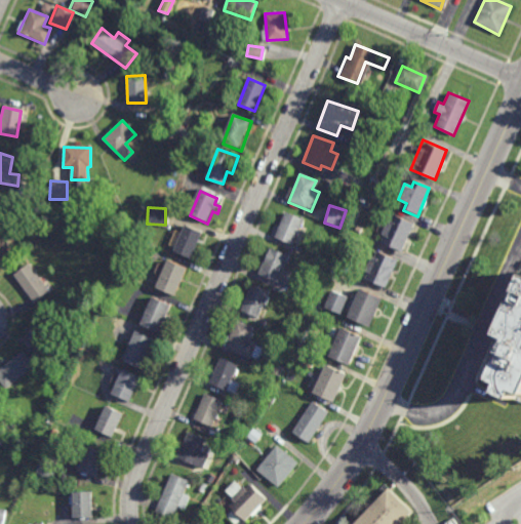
[(293,248),(302,232),(296,229),(299,222),(283,214),(272,238),(293,248)]
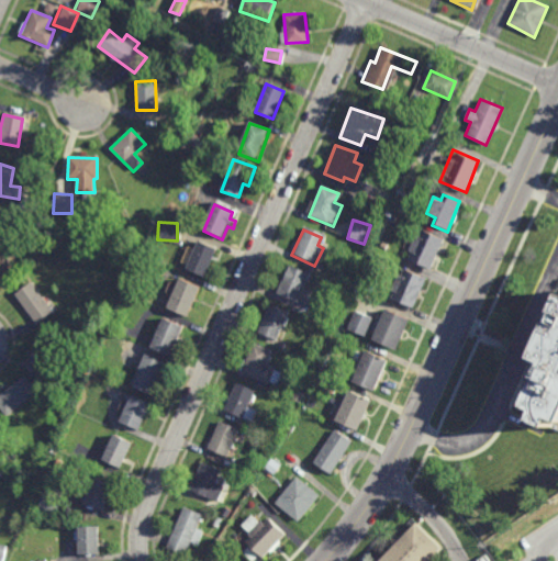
[(409,261),(431,270),(443,240),(420,232),(409,261)]
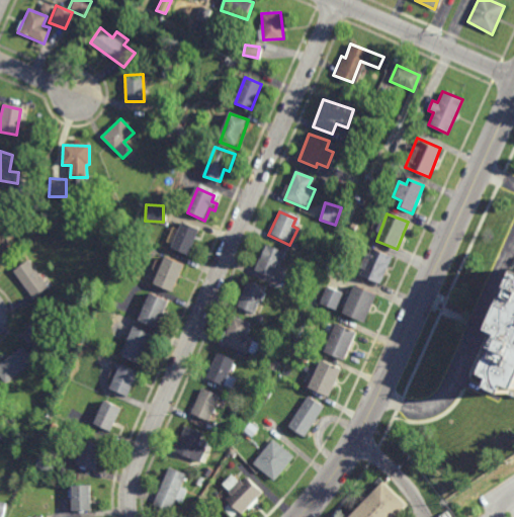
[(182,223),(199,231),(188,257),(170,249),(182,223)]
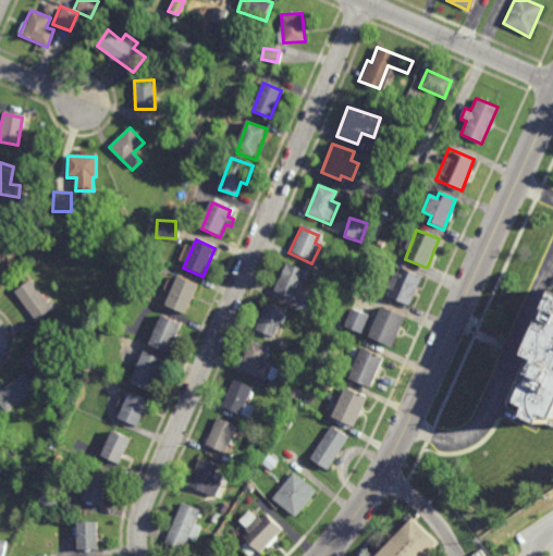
[(286,266),(305,274),(293,301),(274,293),(286,266)]
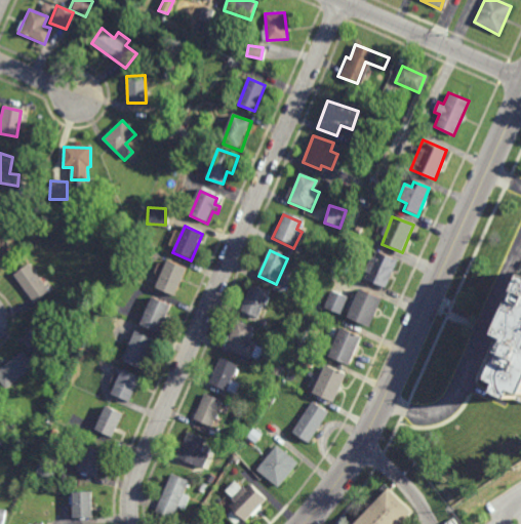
[(366,280),(386,288),(397,262),(377,253),(366,280)]
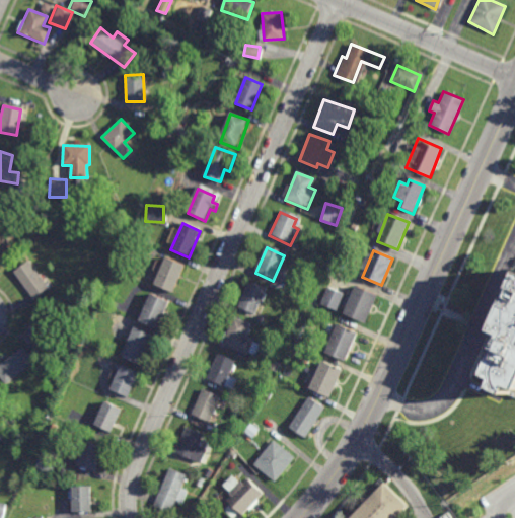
[(165,259),(185,266),(173,294),(154,286),(165,259)]
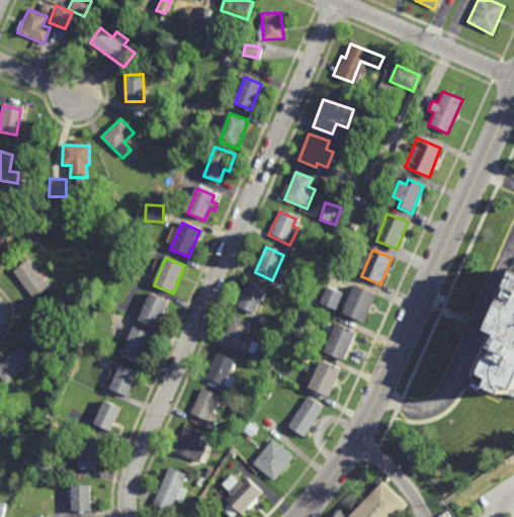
[(31,298),(48,287),(27,260),(12,272),(31,298)]
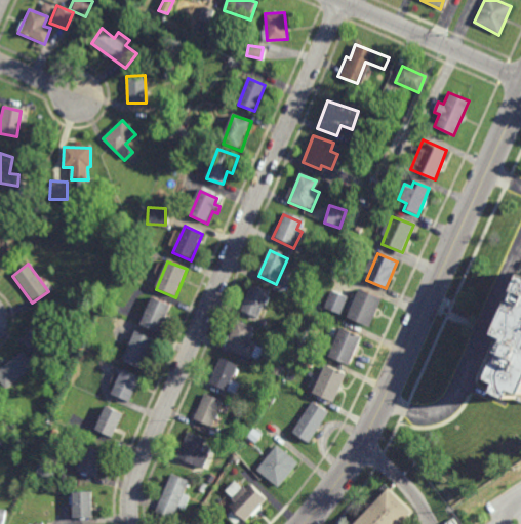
[(520,278),(502,334),(509,337),(493,379),(502,383),(497,393),(520,400),(520,278)]
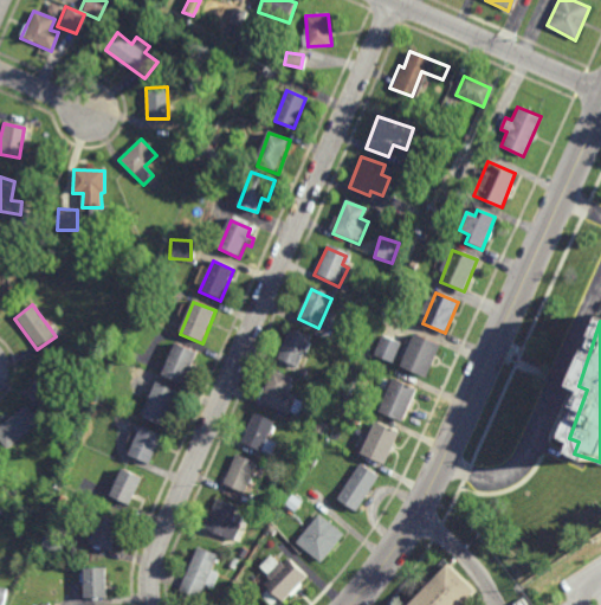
[(289,329),(311,338),(299,366),(278,358),(289,329)]
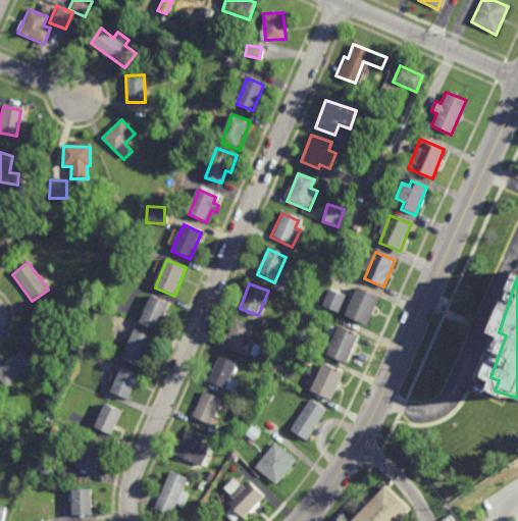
[(338,311),(344,294),(327,288),(321,305),(338,311)]
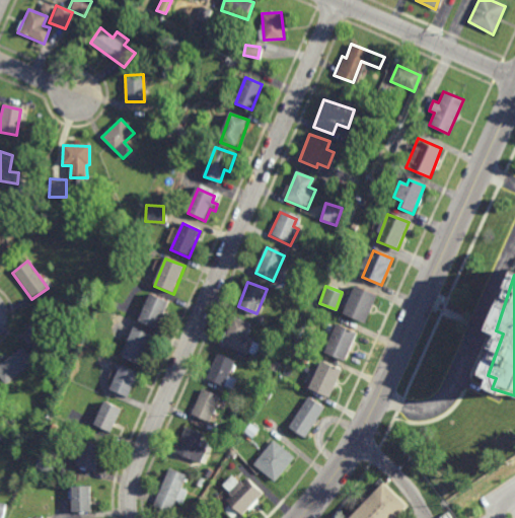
[(357,287),(378,297),(367,323),(345,314),(357,287)]
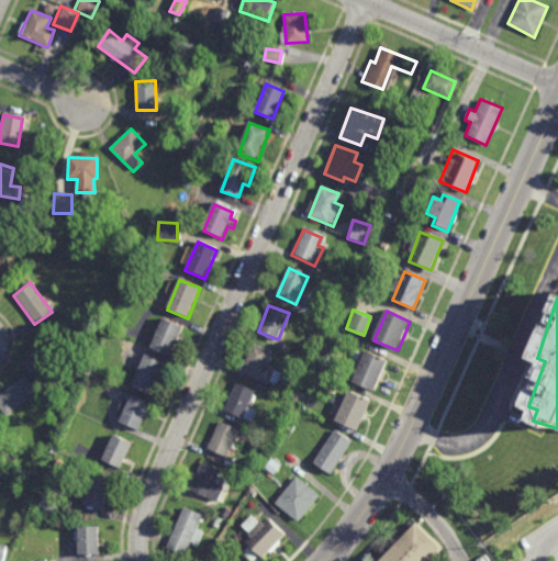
[(163,318),(183,328),(170,357),(149,348),(163,318)]
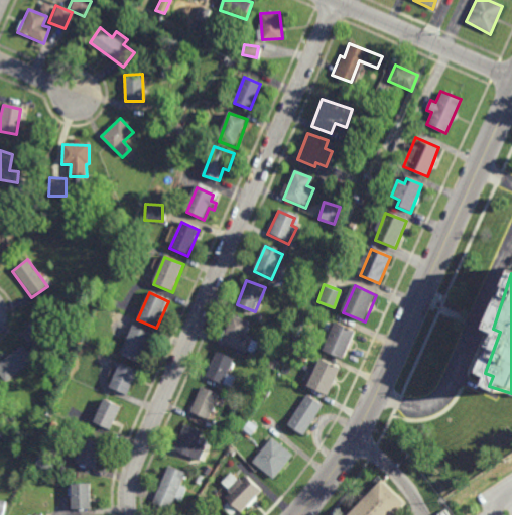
[(26,332),(43,338),(49,310),(33,306),(26,332)]
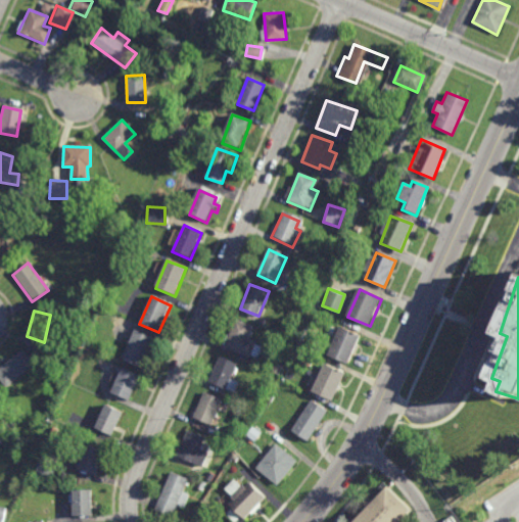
[(223,346),(247,358),(248,356),(257,359),(261,347),(254,344),(254,342),(247,338),(251,328),(233,322),(223,346)]
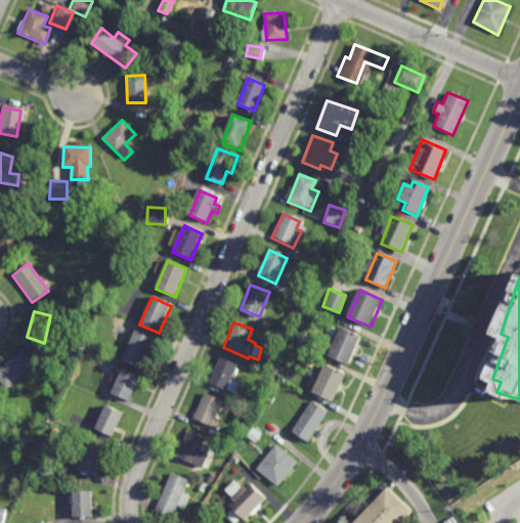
[(329,355),(341,329),(363,338),(351,365),(329,355)]
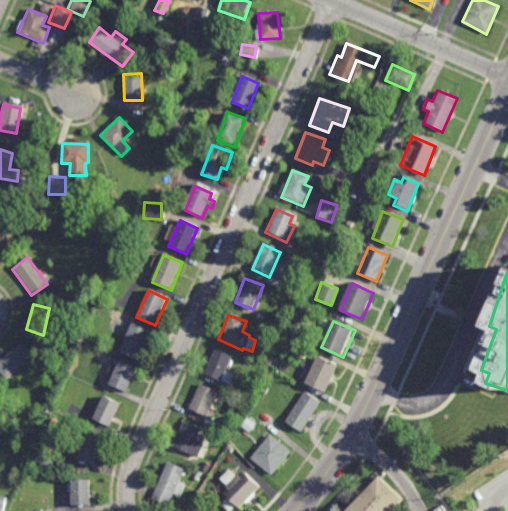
[(132,322),(153,332),(140,361),(118,351),(132,322)]
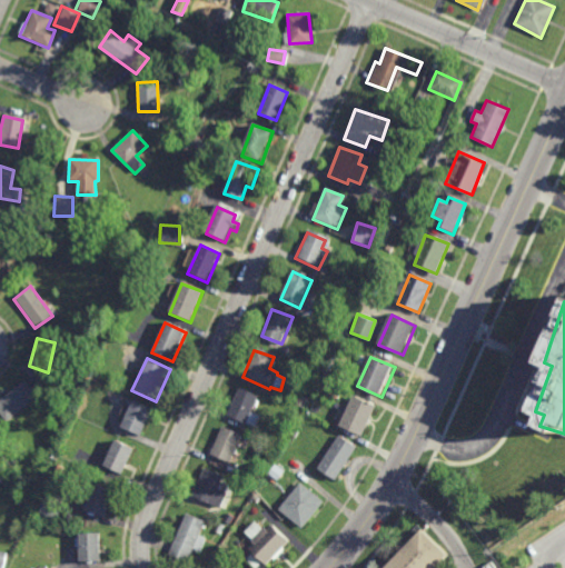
[(0,416),(5,422),(35,397),(22,381),(0,399),(0,416)]
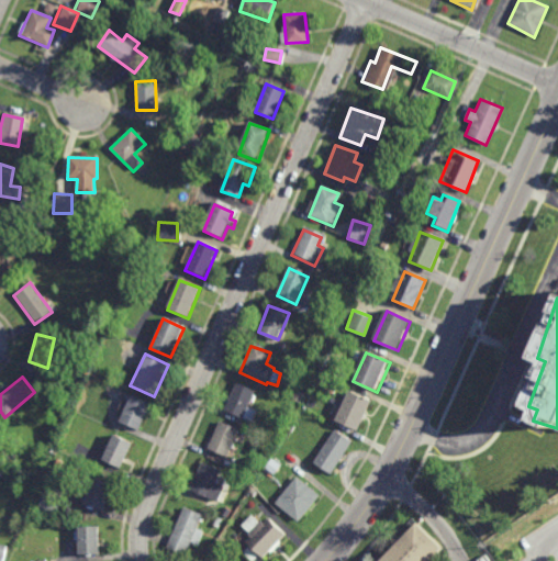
[(252,423),(222,410),(233,383),(252,392),(245,408),(256,413),(252,423)]
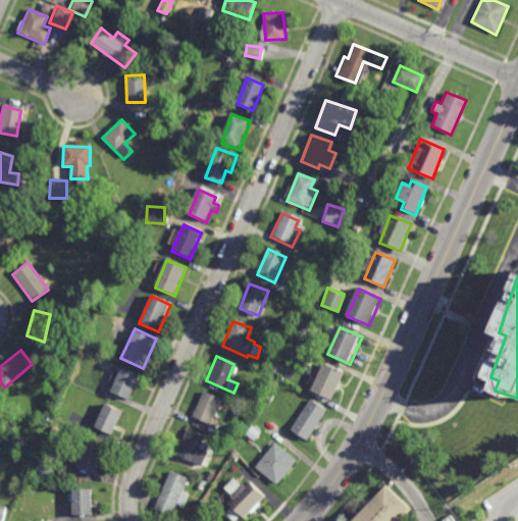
[(312,391),(332,399),(345,373),(324,364),(312,391)]
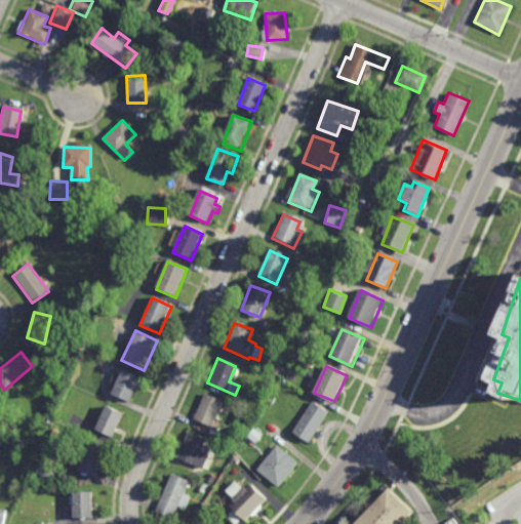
[(121,370),(138,377),(128,401),(111,394),(121,370)]
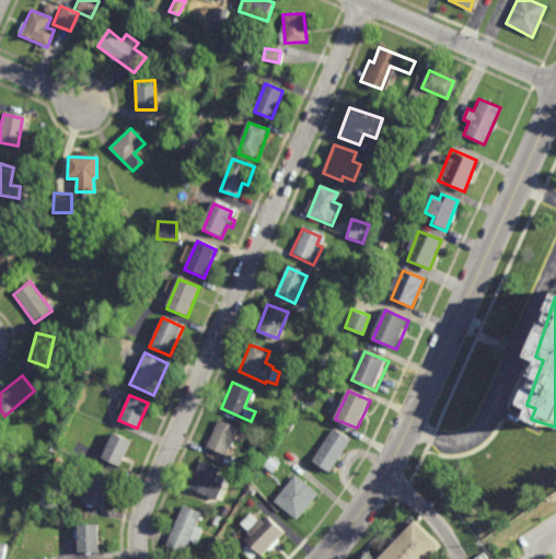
[(217,419),(234,427),(222,455),(205,447),(217,419)]
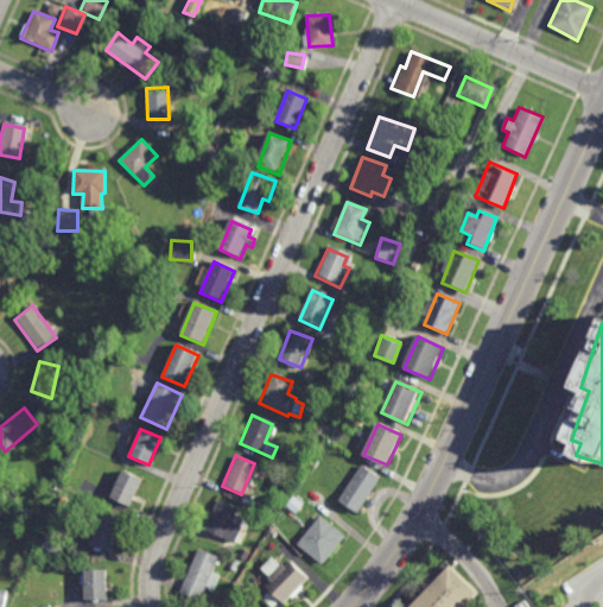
[(337,501),(360,466),(379,478),(356,513),(337,501)]
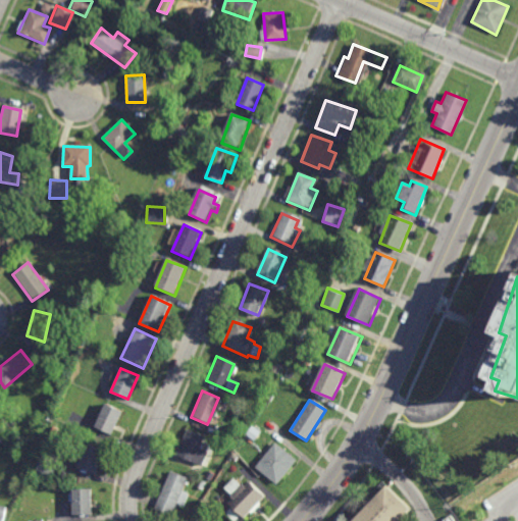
[(105,404),(121,411),(110,435),(94,428),(105,404)]
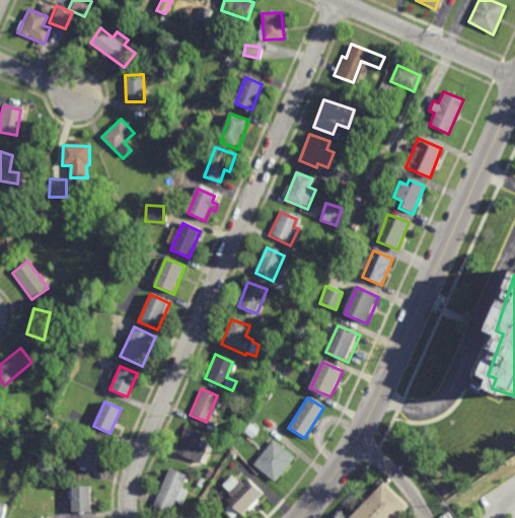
[(182,427),(201,434),(197,445),(205,448),(200,462),(196,460),(193,470),(187,467),(190,459),(173,453),(182,427)]
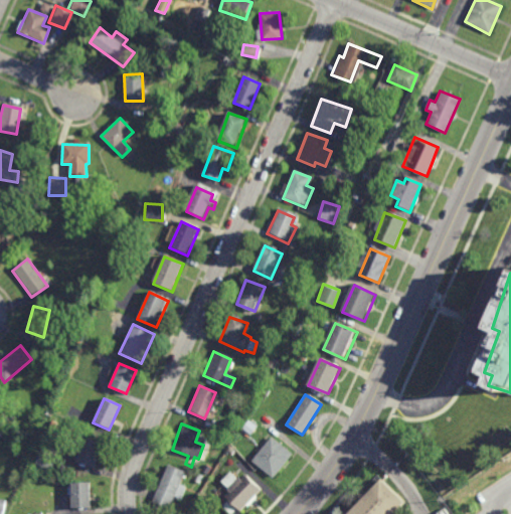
[(94,466),(100,444),(81,438),(74,463),(94,466)]
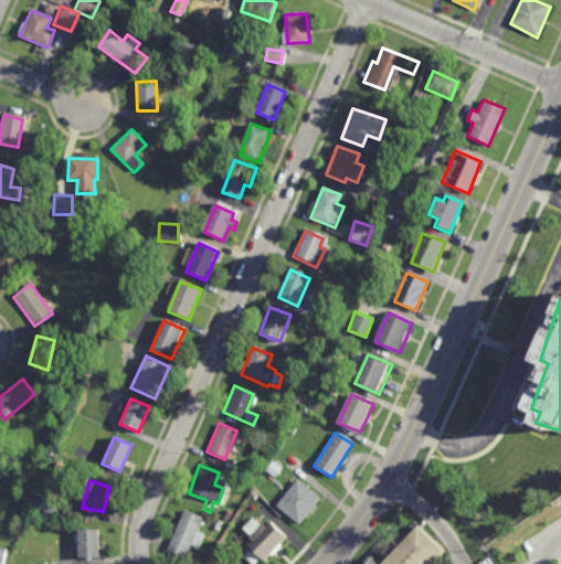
[(298,523),(317,498),(295,480),(276,506),(298,523)]
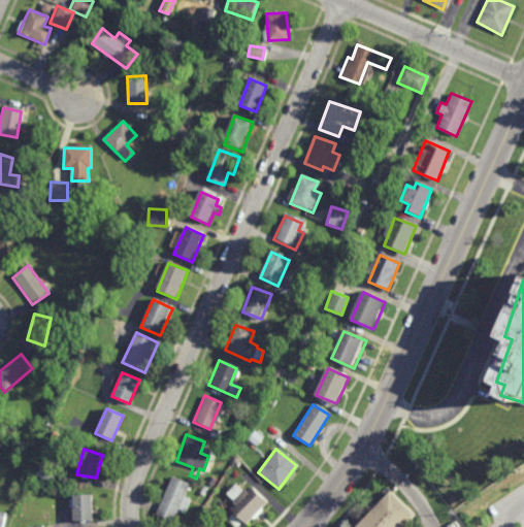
[(169,476),(188,484),(182,498),(188,499),(183,514),(176,512),(172,523),(154,516),(169,476)]
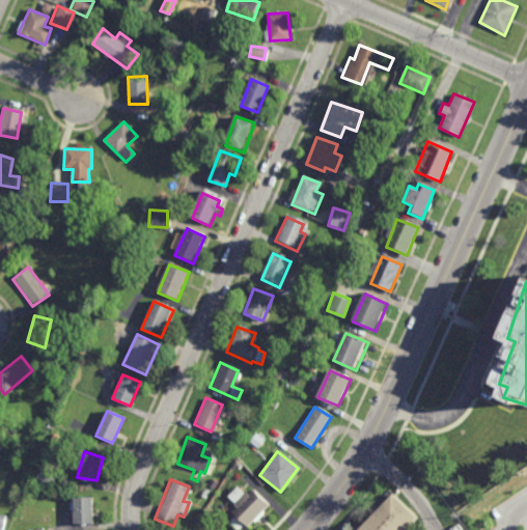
[(237,529),(242,525),(246,526),(267,505),(251,490),(242,500),(234,494),(231,497),(234,501),(228,507),(234,513),(227,521),(237,529)]
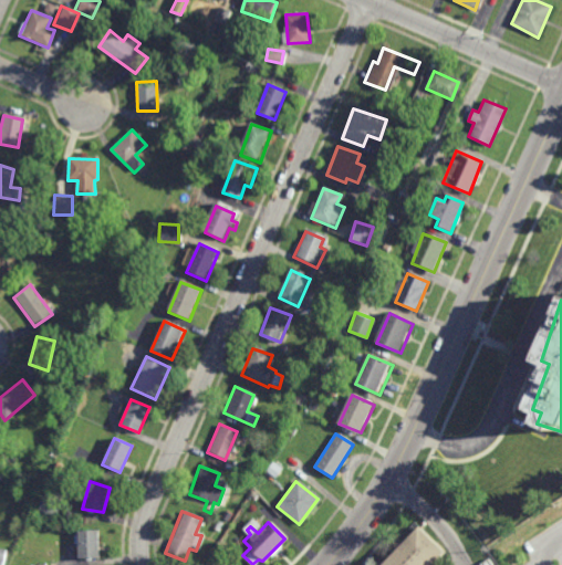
[(432,564),(445,552),(418,526),(382,564),(432,564)]
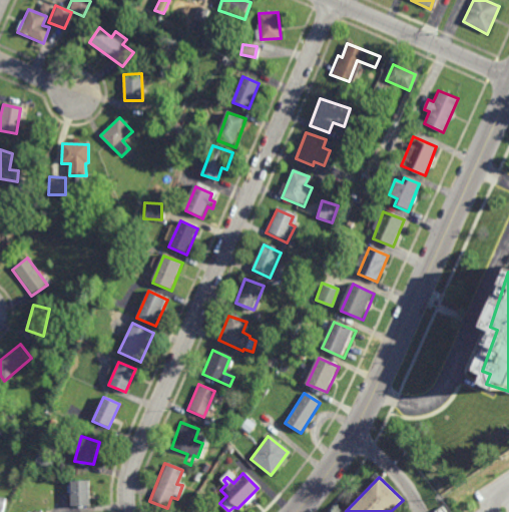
[(89,481),(89,507),(71,507),(70,483),(89,481)]
